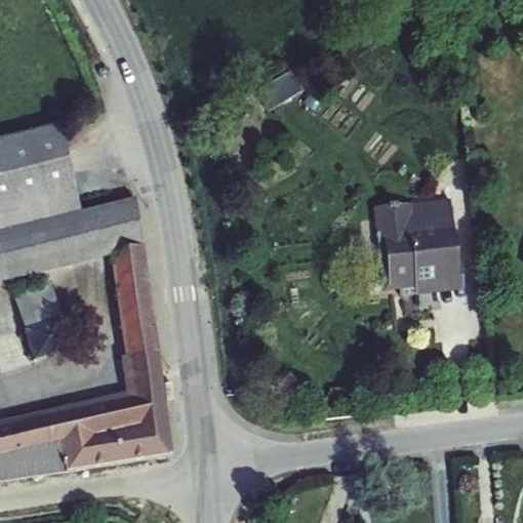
[(277,107),(291,119),(318,86),(304,75),(277,107)]
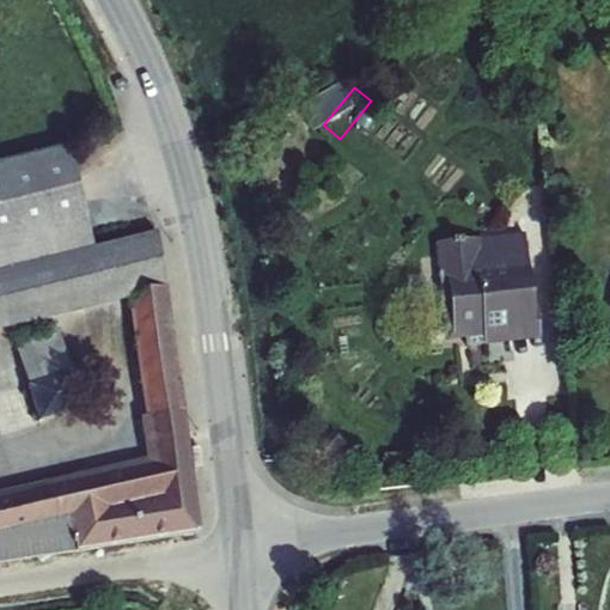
[(132,291),(168,284),(159,226),(95,244),(68,140),(0,157),(0,327),(130,296),(132,294),(132,291)]
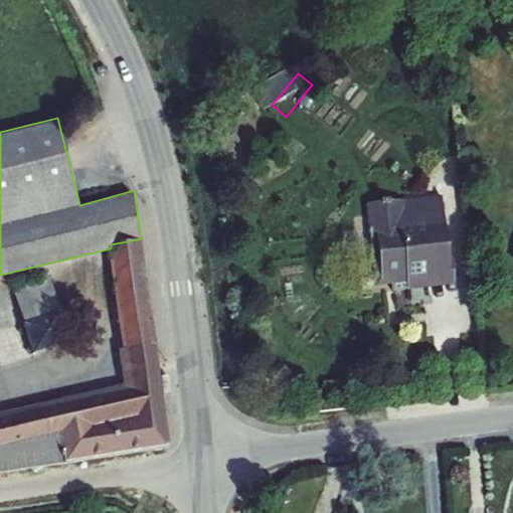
[(448,249),(444,211),(368,218),(370,241),(377,240),(380,269),(388,268),(389,273),(390,280),(408,278),(407,264),(421,262),(420,252),(448,249)]
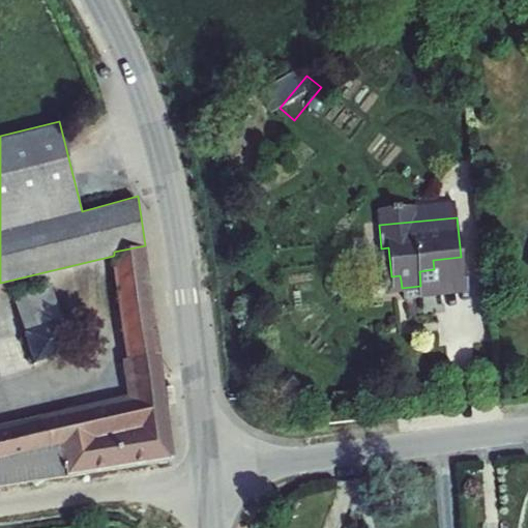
[(113,256),(126,357),(160,352),(146,245),(145,245),(114,252),(114,255),(113,256)]
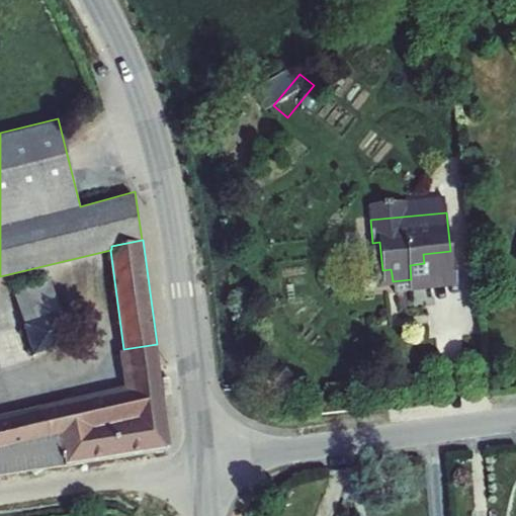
[(379,242),(372,243),(375,276),(392,274),(391,269),(382,270),(379,242)]
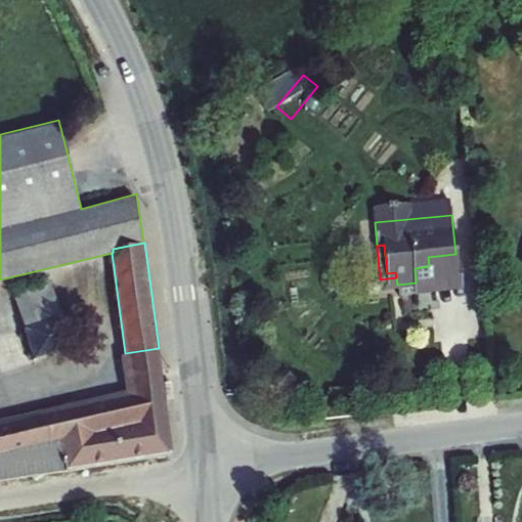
[(429,266),(415,268),(416,283),(461,278),(459,254),(455,254),(428,257),(429,266)]
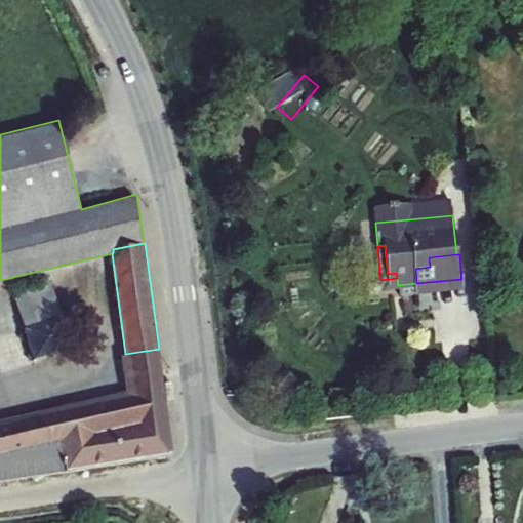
[(13,287),(26,326),(63,315),(49,276),(13,287)]
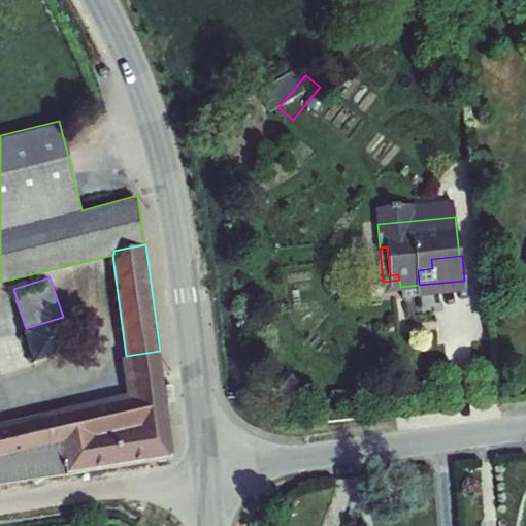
[(24,329),(33,361),(72,348),(63,317),(26,328),(24,329)]
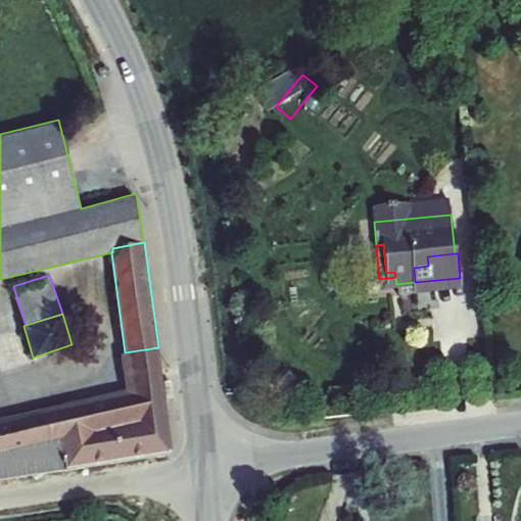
[(0,478),(171,453),(158,347),(125,352),(121,353),(127,389),(0,417),(0,478)]
